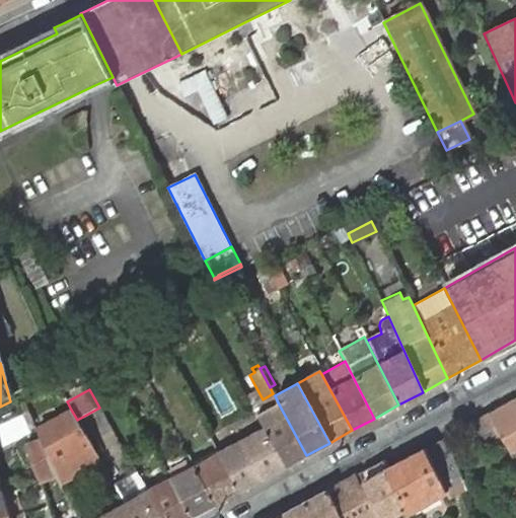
[(515,398),(488,414),(501,438),(515,465),(515,398)]
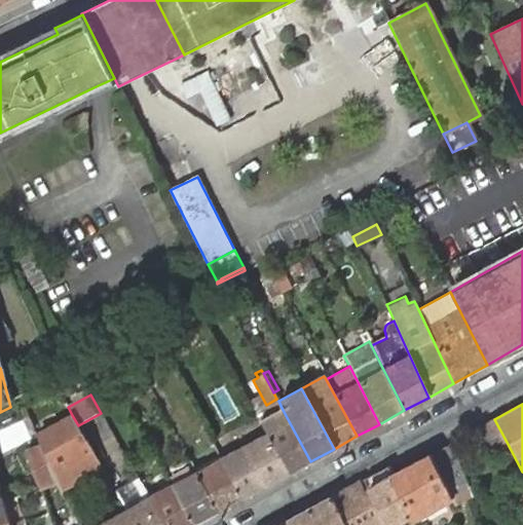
[(289,474),(310,461),(282,408),(259,419),(266,434),(289,474)]
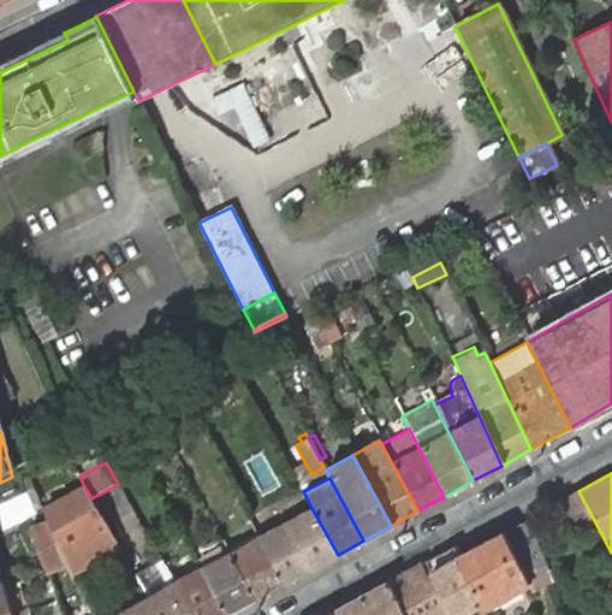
[(65,565),(70,573),(117,547),(91,498),(84,486),(41,510),(46,522),(65,565)]
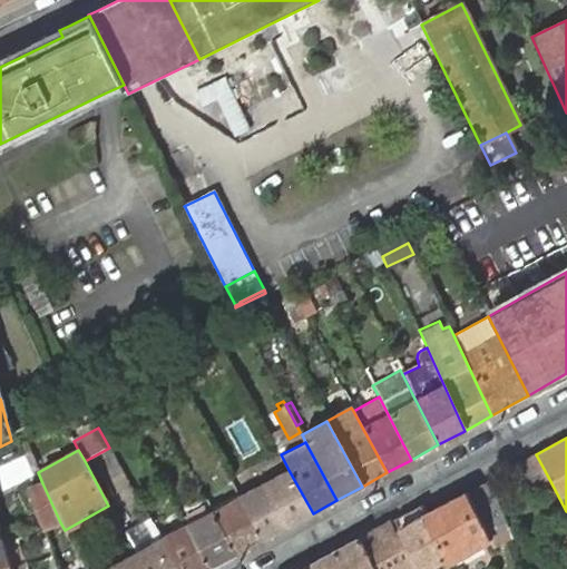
[(289,470),(281,454),(281,453),(270,460),(279,476),(289,470)]
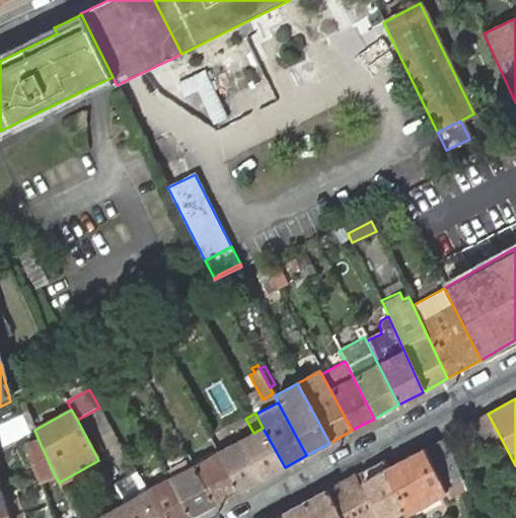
[(488,414),(472,423),(486,446),(501,438),(488,414)]
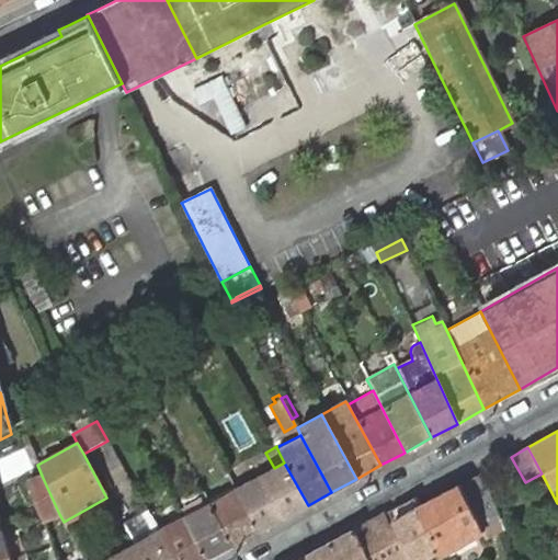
[(282,520),(308,505),(284,463),(274,468),(259,477),(282,520)]
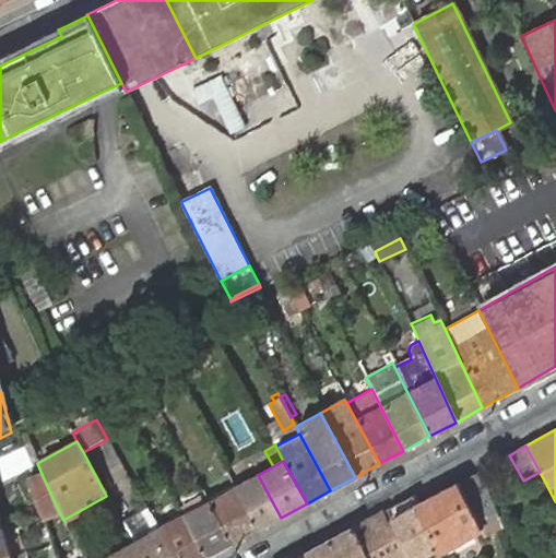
[(477,472),(415,506),(434,551),(435,554),(478,530),(497,520),(477,472)]
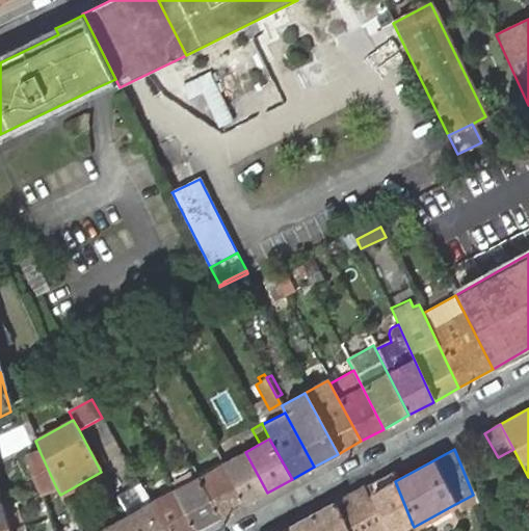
[(54,488),(56,487),(40,451),(27,456),(26,456),(38,489),(44,487),(46,493),(54,488)]
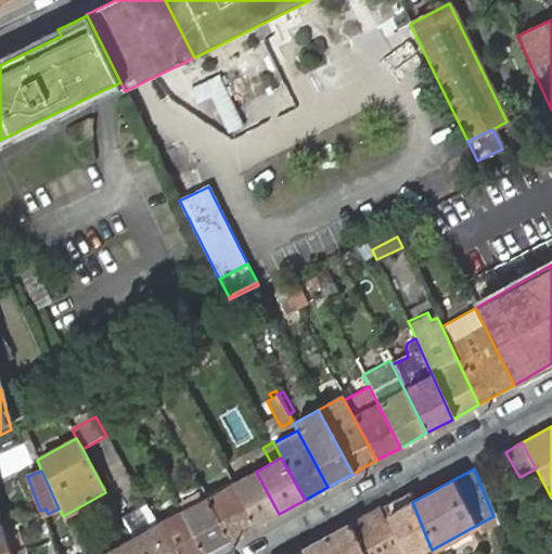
[(254,528),(279,514),(256,472),(231,485),(254,528)]
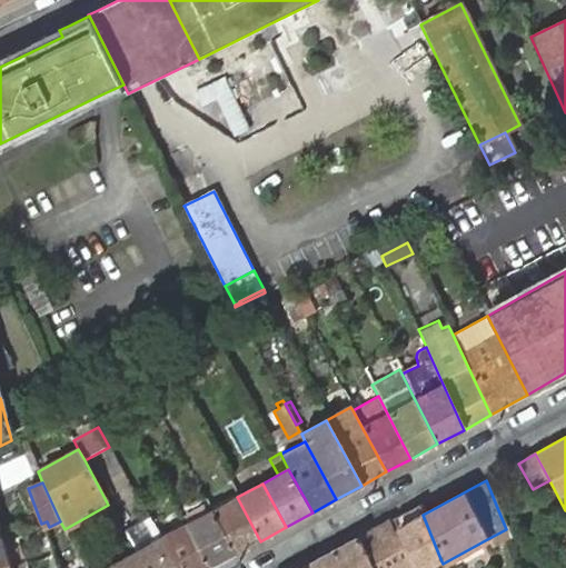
[(235,555),(260,541),(237,497),(211,511),(235,555)]
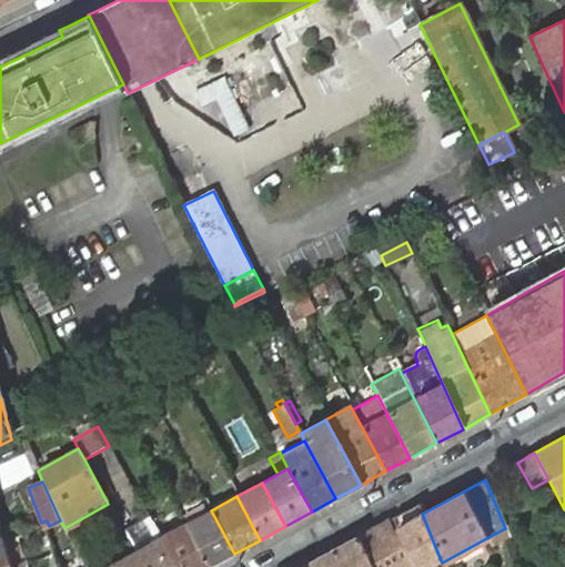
[(417,504),(392,518),(415,566),(433,566),(432,565),(441,560),(422,514),(417,504)]
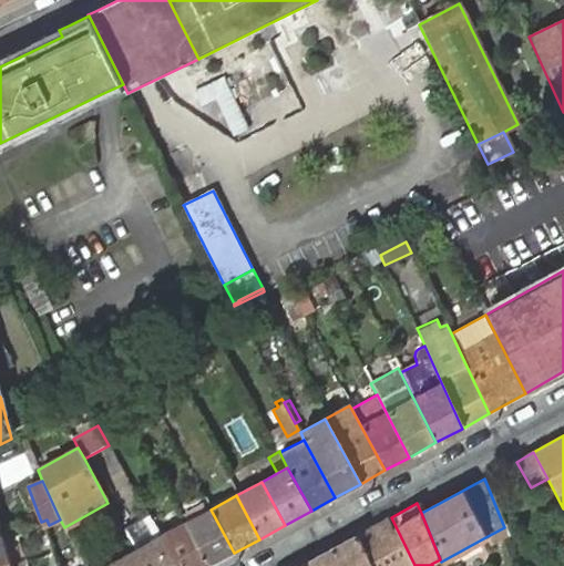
[(563,508),(551,516),(561,534),(560,534),(563,543),(563,508)]
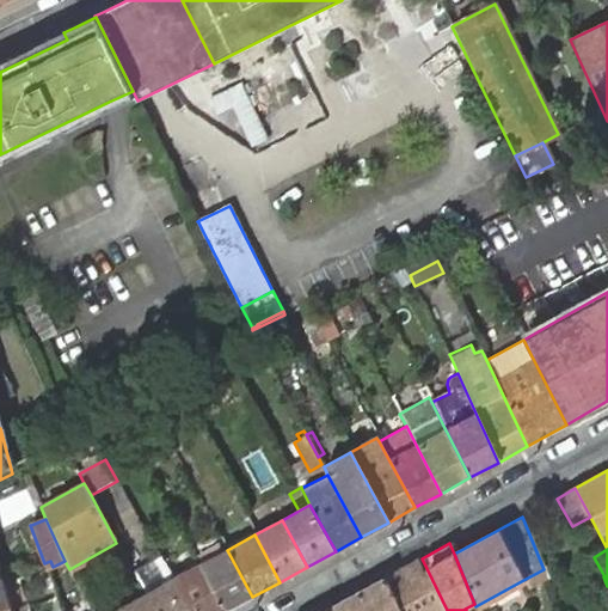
[(228,610),(252,597),(227,550),(200,564),(225,610),(228,610)]
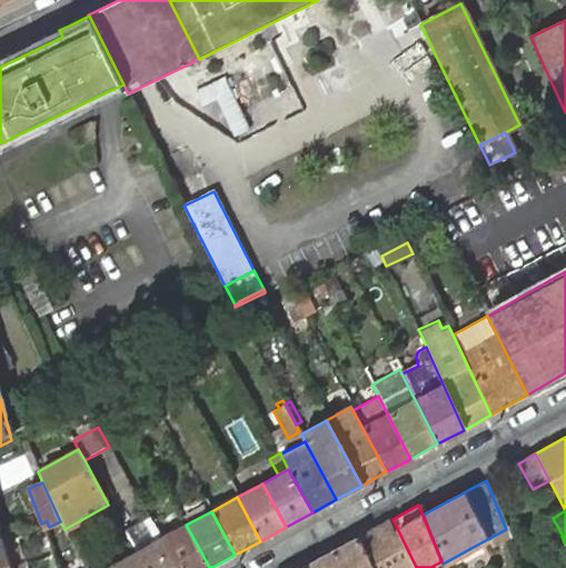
[(147,517),(122,531),(135,554),(160,539),(147,517)]
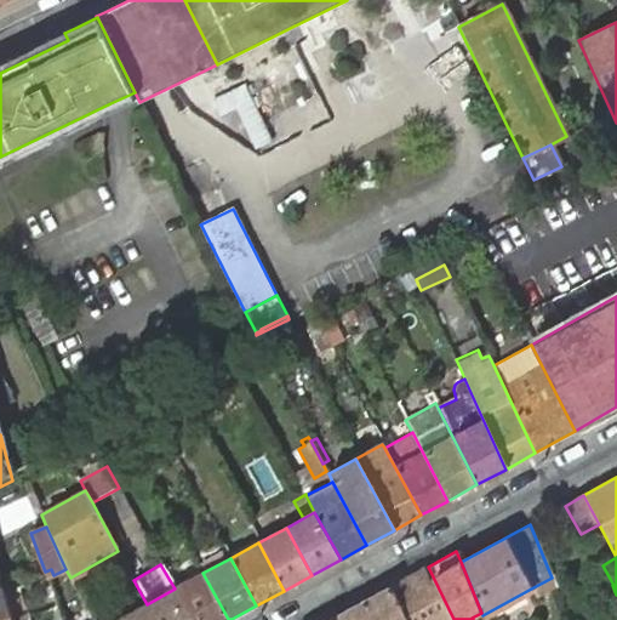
[(423,569),(389,587),(405,619),(436,619),(445,615),(423,569)]
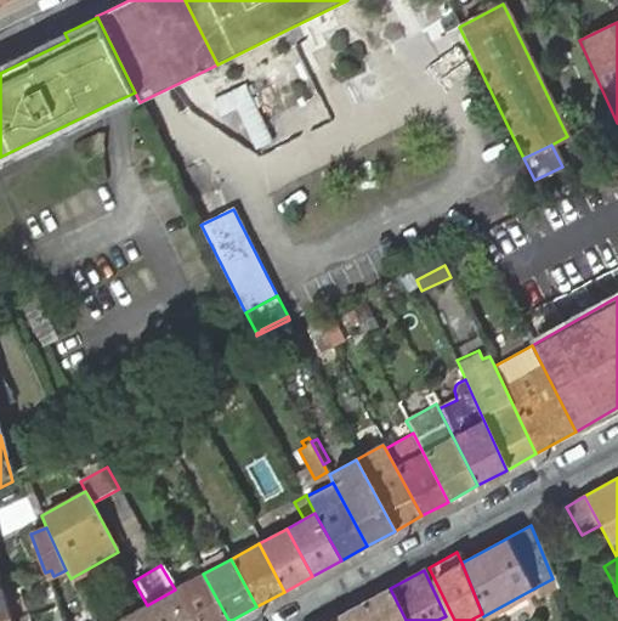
[(67,577),(63,571),(54,576),(47,579),(50,586),(67,577)]
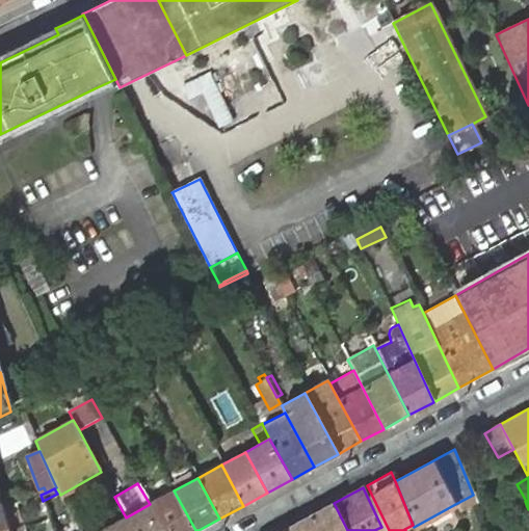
[(174,490),(150,504),(163,530),(195,530),(174,490)]
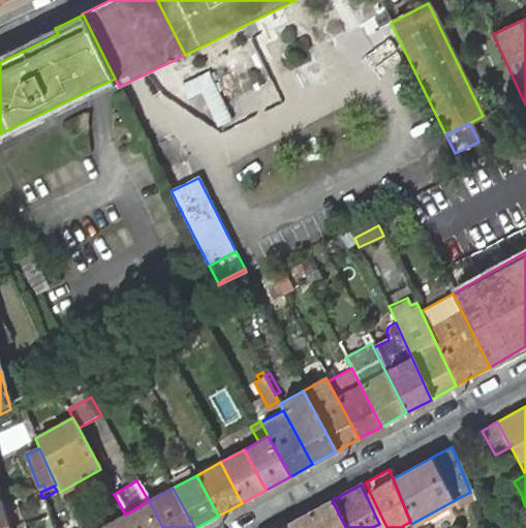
[(17,503),(20,511),(39,504),(36,494),(18,499),(16,500),(17,503)]
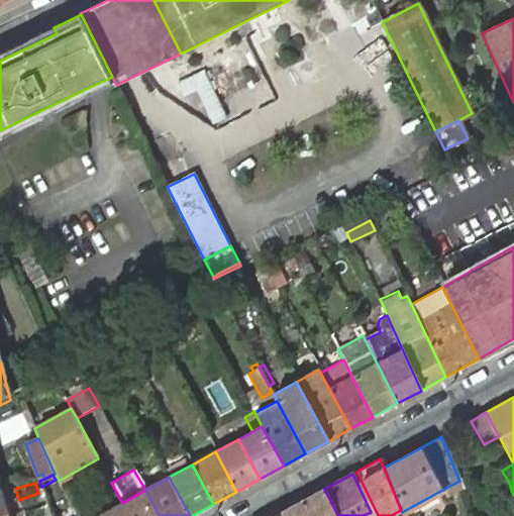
[(337,515),(324,489),(277,515),(337,515)]
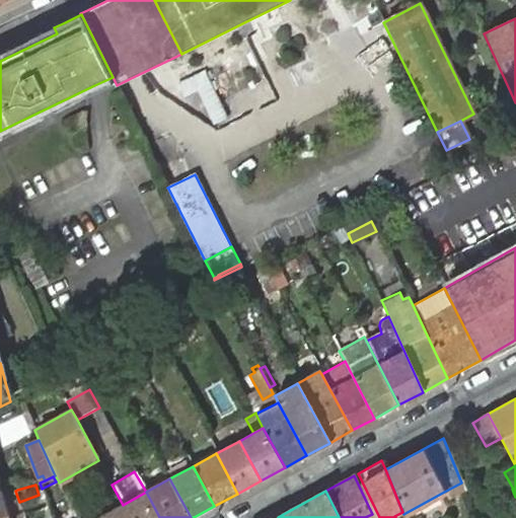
[(123,505),(129,517),(159,517),(146,492),(123,505)]
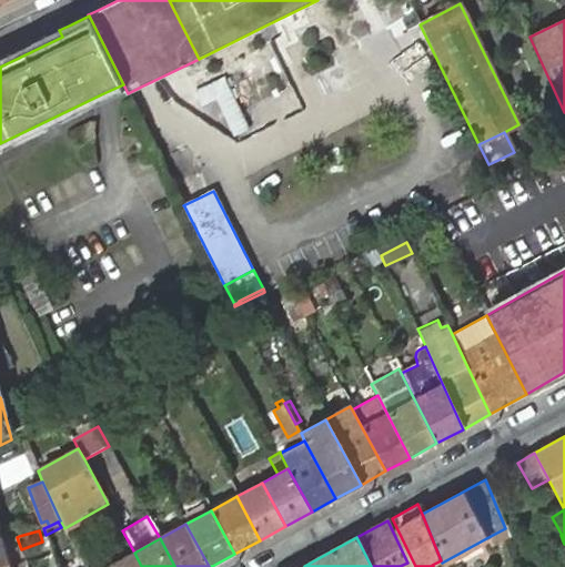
[(24,563),(24,560),(21,549),(18,540),(10,544),(14,560),(16,559),(18,565),(24,563)]
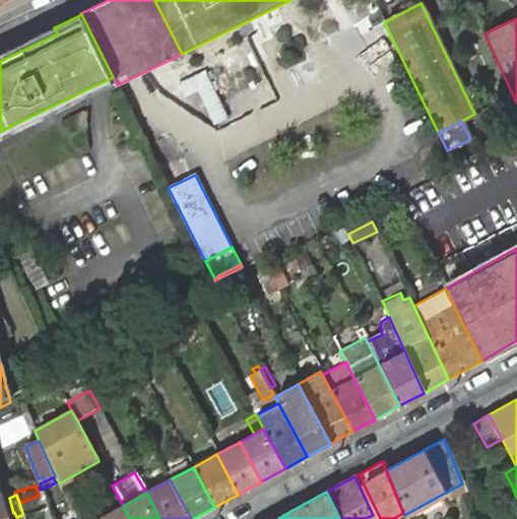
[(129,518),(123,506),(99,518),(129,518)]
